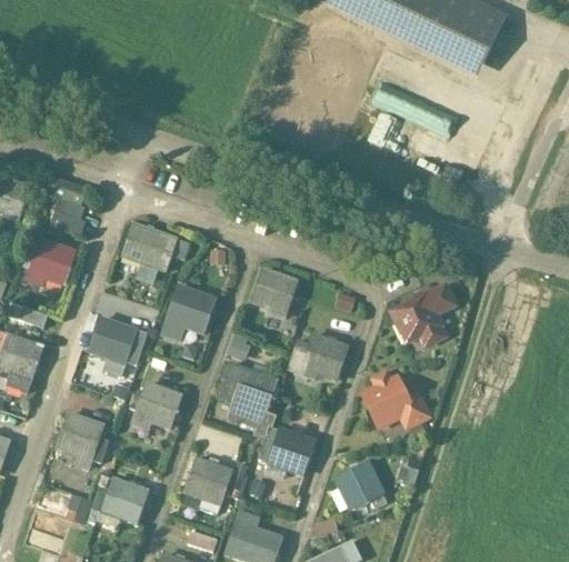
[(506,17),(471,0),(358,0),(485,60),(506,17)]
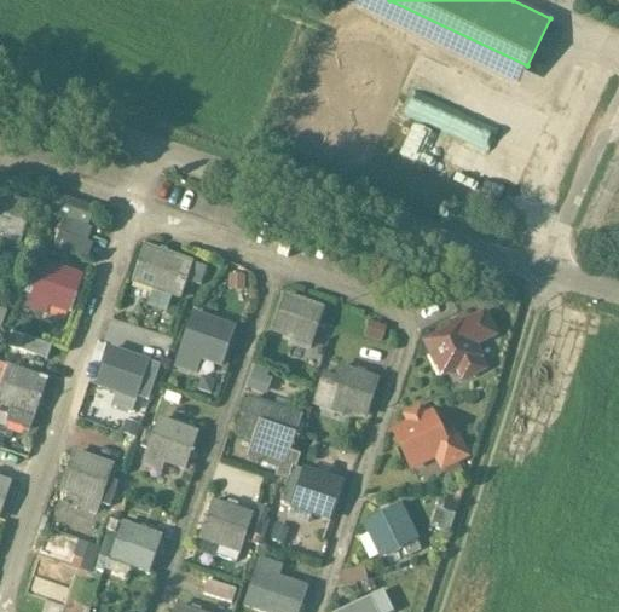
[(96,203),(55,189),(47,208),(65,214),(88,223),(96,203)]
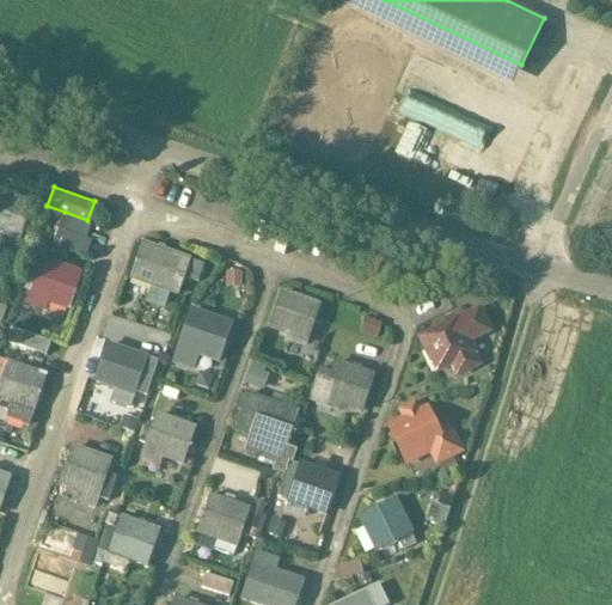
[(32,201),(0,189),(0,228),(2,230),(0,234),(1,234),(0,238),(0,250),(13,256),(18,242),(20,236),(22,236),(23,231),(23,230),(32,201)]
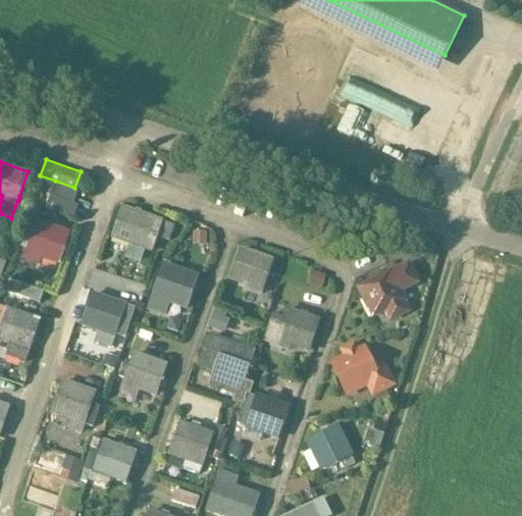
[(74,188),(55,181),(51,192),(59,195),(74,200),(79,189),(74,188)]
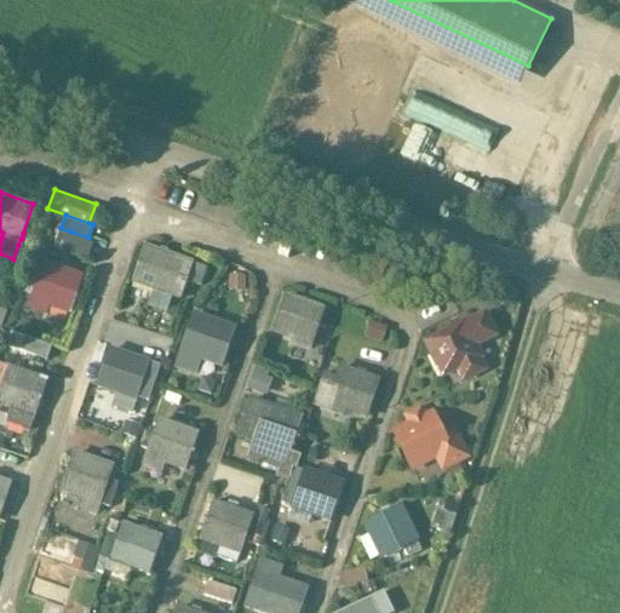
[(61,228),(56,242),(65,246),(65,245),(70,231),(61,228)]
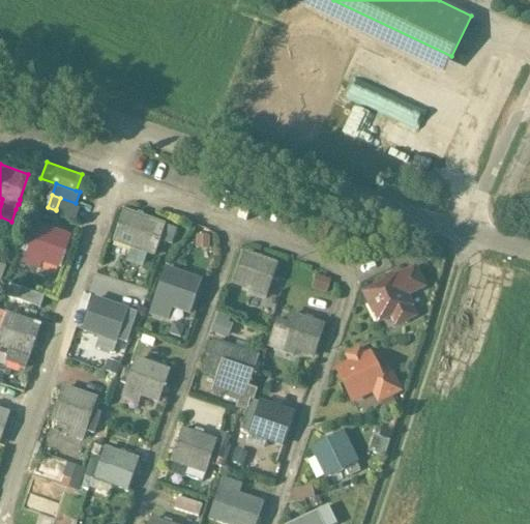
[(76,203),(60,198),(56,209),(75,216),(76,203)]
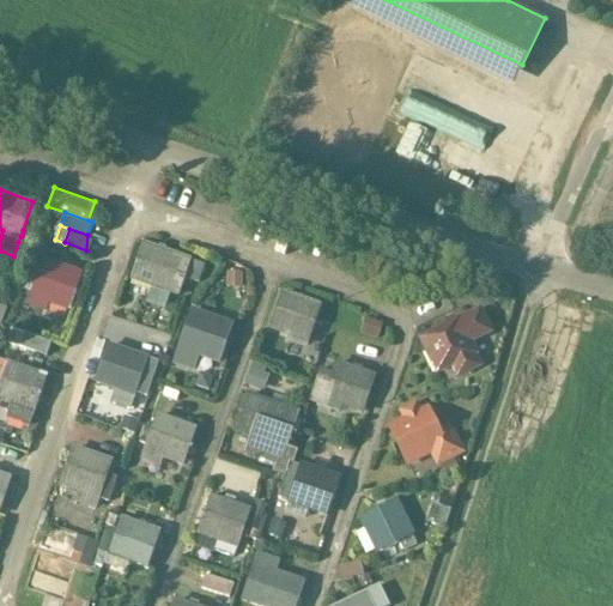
[(182,254),(145,241),(133,276),(169,289),(171,283),(173,283),(178,266),(182,254)]
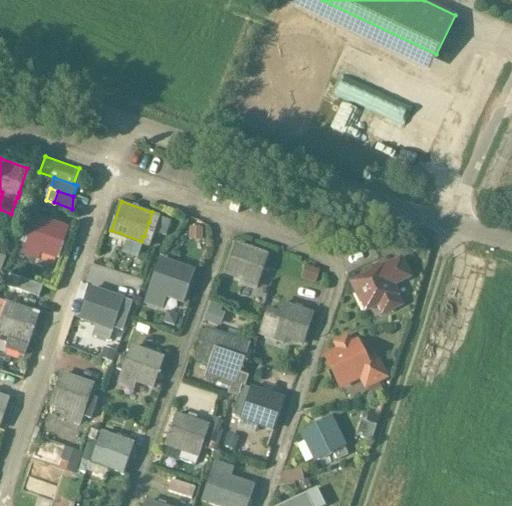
[(68,226),(37,215),(33,227),(26,224),(22,237),(28,239),(26,247),(24,246),(24,248),(25,248),(24,251),(39,256),(41,249),(58,255),(68,226)]
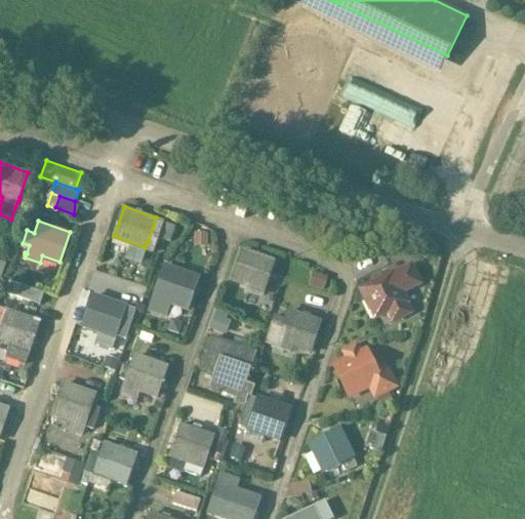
[(153,228),(148,242),(147,242),(145,247),(153,249),(160,230),(153,228)]
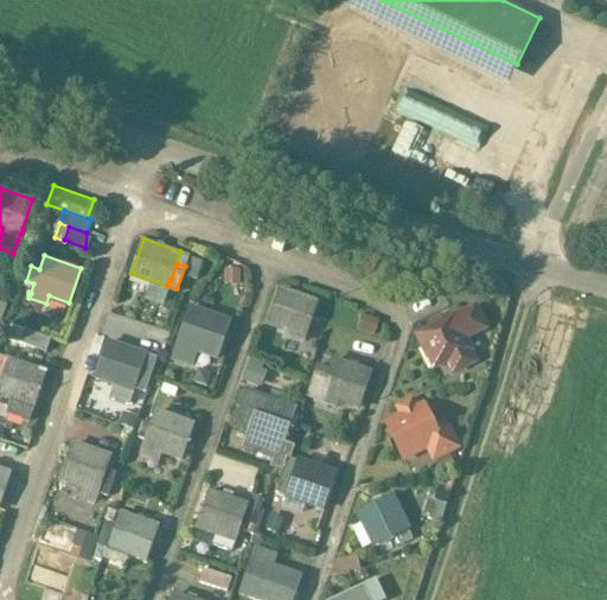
[(318,299),(280,286),(268,320),(288,327),(287,331),(305,338),(308,326),(313,311),(318,299)]
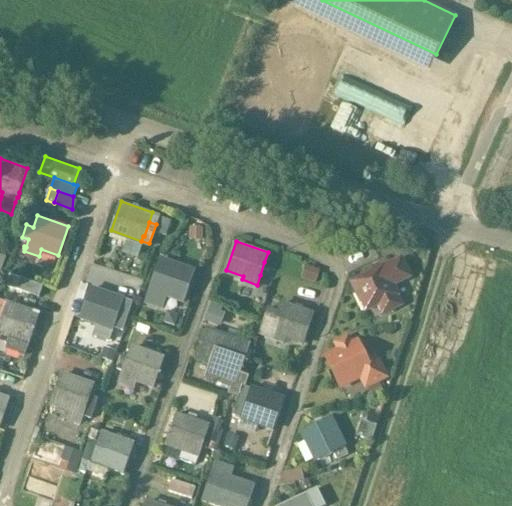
[(401,256),(353,279),(358,291),(363,288),(371,305),(378,301),(397,292),(392,283),(410,274),(401,256)]
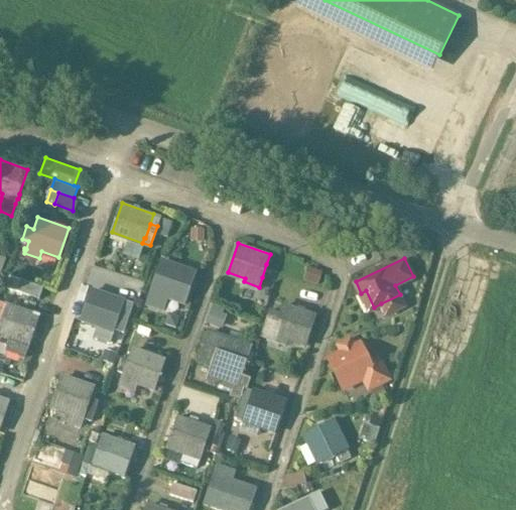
[(195,271),(162,260),(154,285),(148,301),(163,306),(167,295),(184,301),(195,271)]
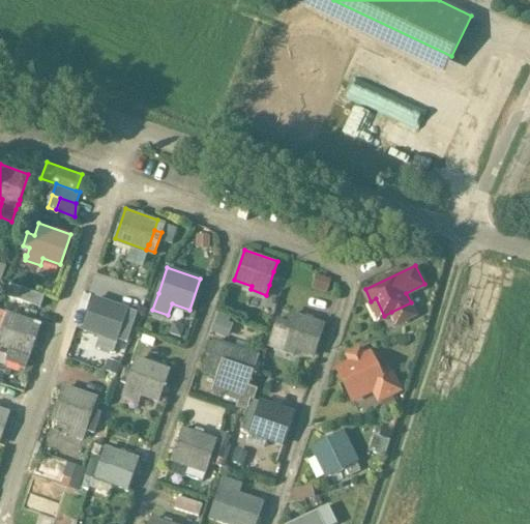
[(281,274),(273,271),(269,285),(276,288),(281,274)]
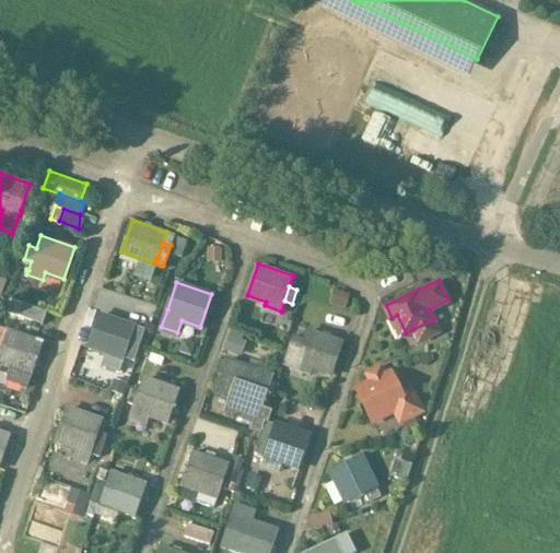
[(336,286),(331,301),(348,305),(352,292),(336,286)]
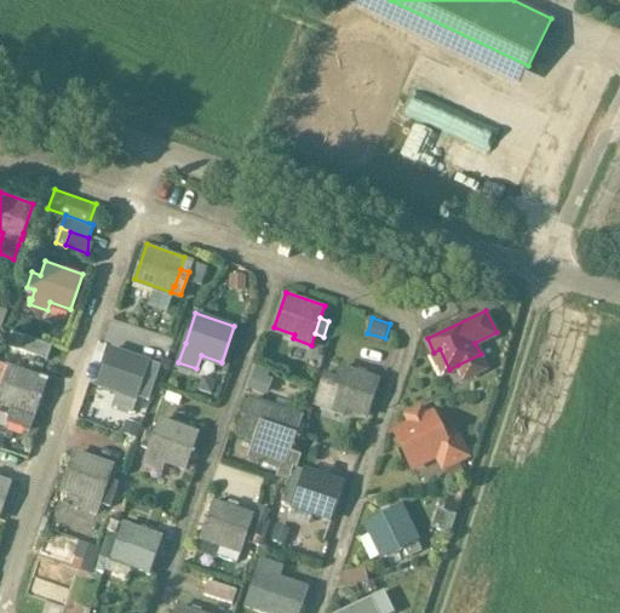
[(52,342),(24,333),(19,347),(47,356),(52,342)]
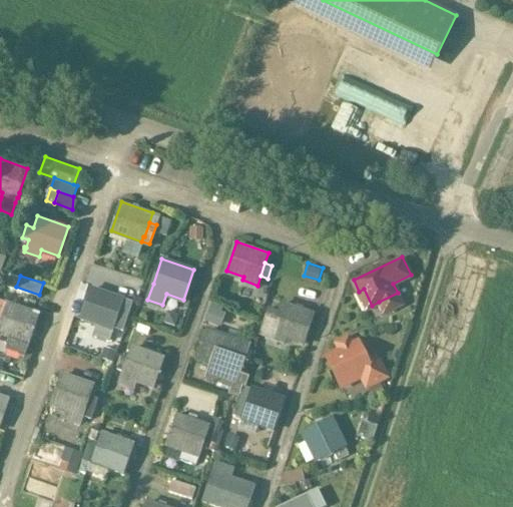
[(132,301),(91,287),(81,316),(98,322),(94,333),(109,339),(109,338),(114,325),(122,328),(132,301)]
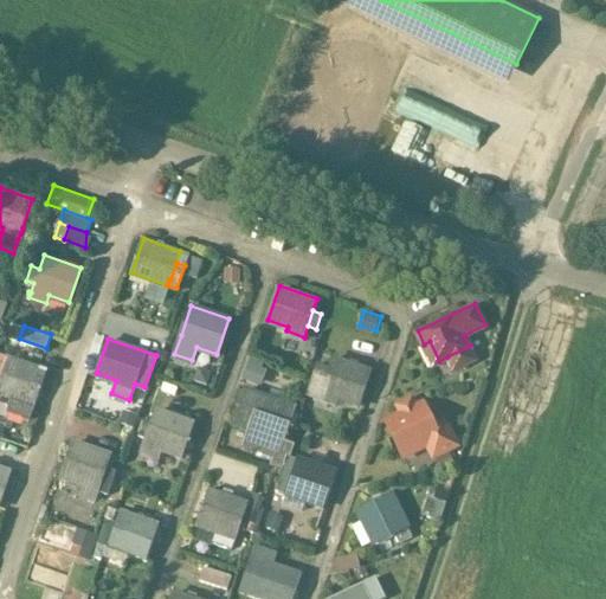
[(470,346),(447,356),(452,368),(475,358),(470,346)]
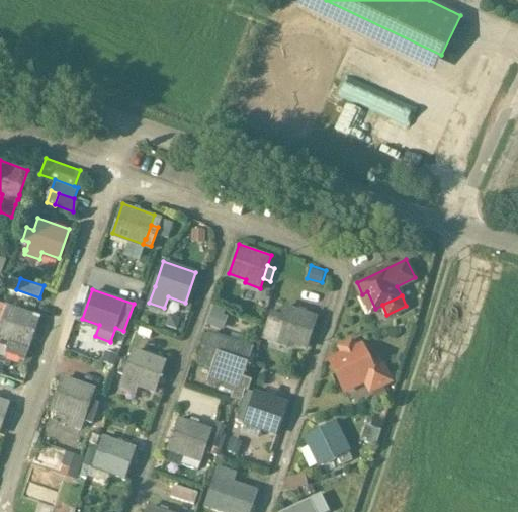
[(39,315),(0,301),(0,318),(2,319),(0,323),(0,341),(9,344),(7,350),(24,356),(39,315)]
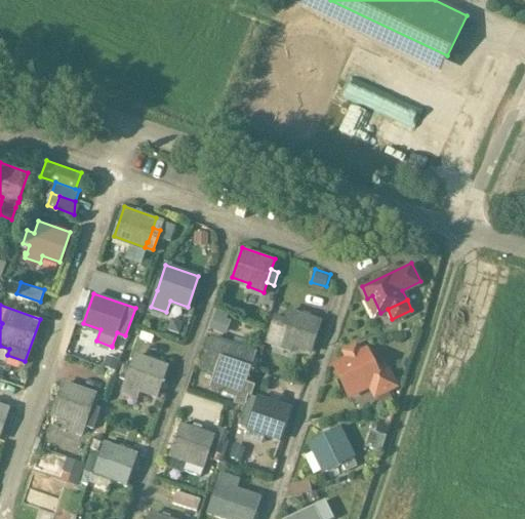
[(211,325),(229,330),(235,312),(218,306),(211,325)]
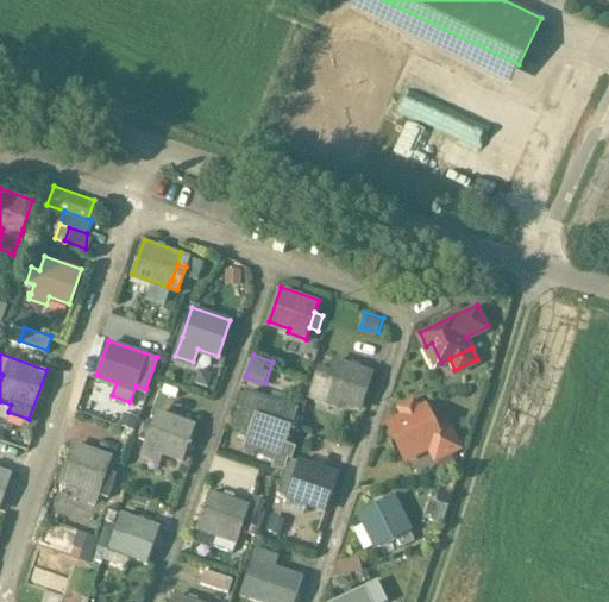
[(372,370),(334,357),(331,369),(325,387),(322,393),(360,405),(372,370)]
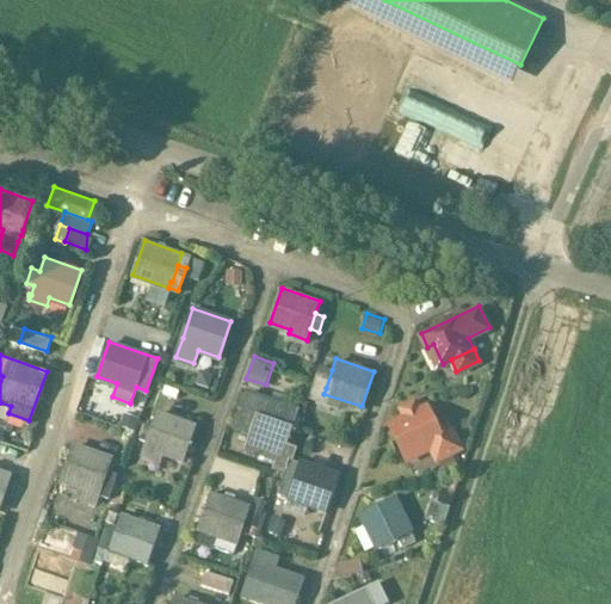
[(320,367),(312,389),(323,394),(326,388),(332,370),(320,367)]
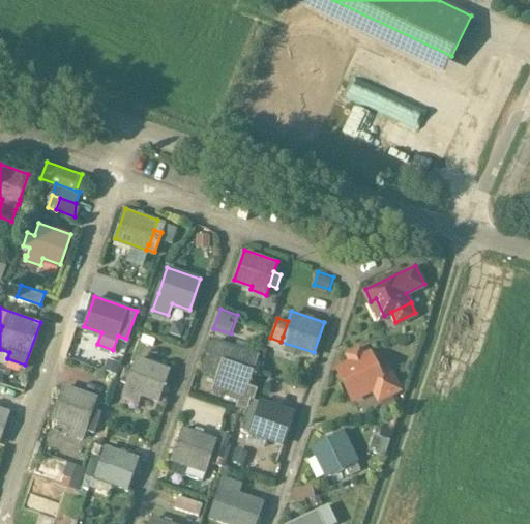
[(259,354),(213,339),(203,369),(218,374),(214,387),(240,397),(238,402),(239,404),(247,407),(251,396),(252,397),(256,387),(248,384),(259,354)]
